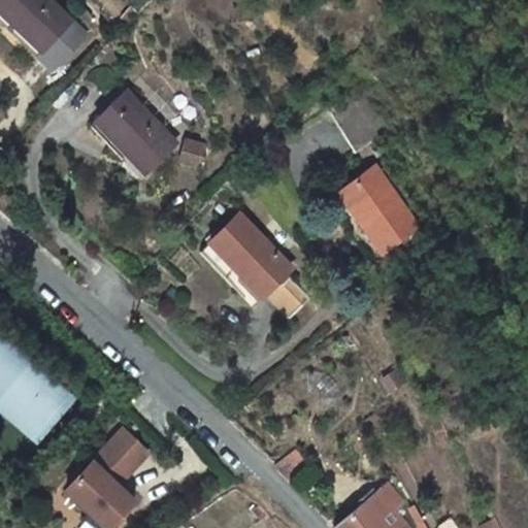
[(71,20),(50,0),(0,0),(0,11),(42,52),(71,20)]
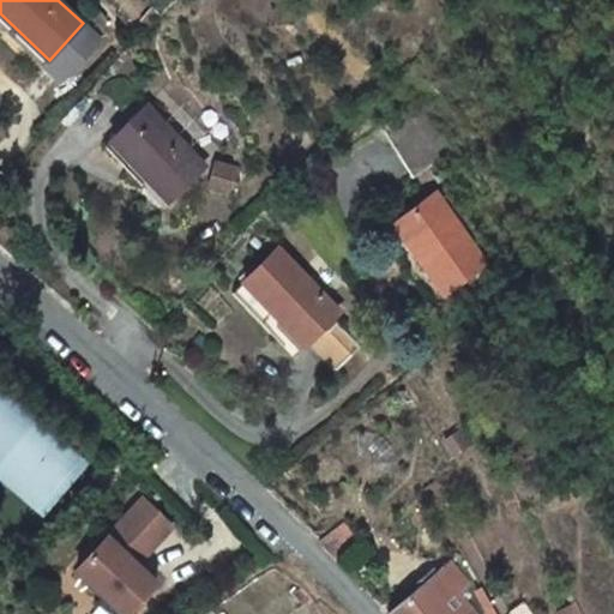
[(205,167),(146,106),(110,140),(168,202),(205,167)]
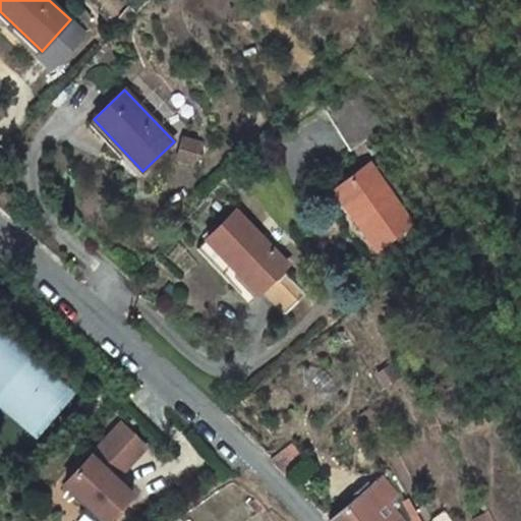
[(203,143),(183,137),(177,159),(197,165),(203,143)]
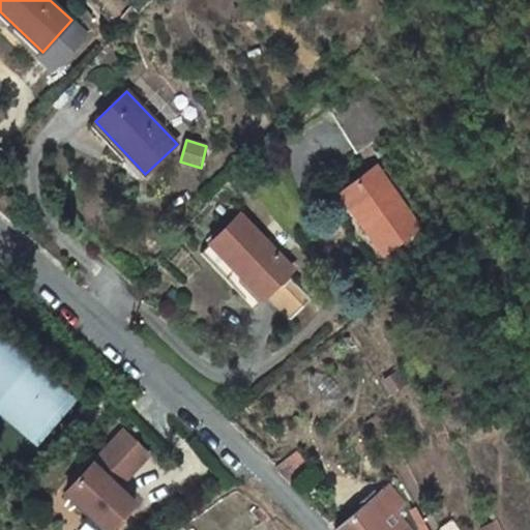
[(420,227),(377,167),(352,185),(372,212),(360,221),(384,254),(420,227)]
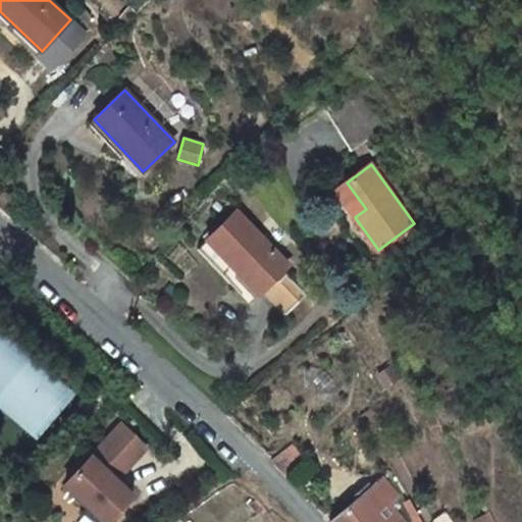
[(366,209),(347,183),(335,191),(355,217),(366,209)]
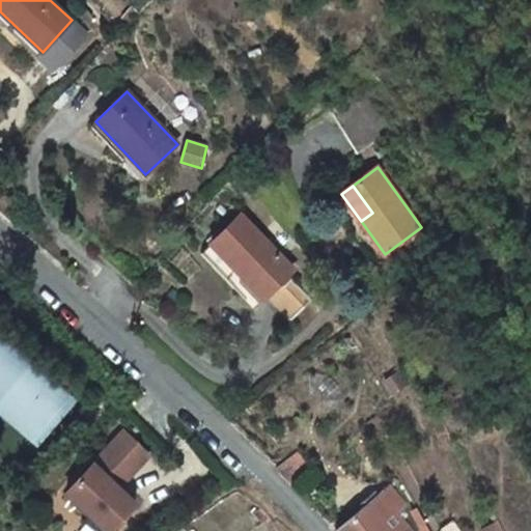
[(294,270),(242,216),(206,249),(239,283),(258,304),(268,295),(280,282),(294,270)]
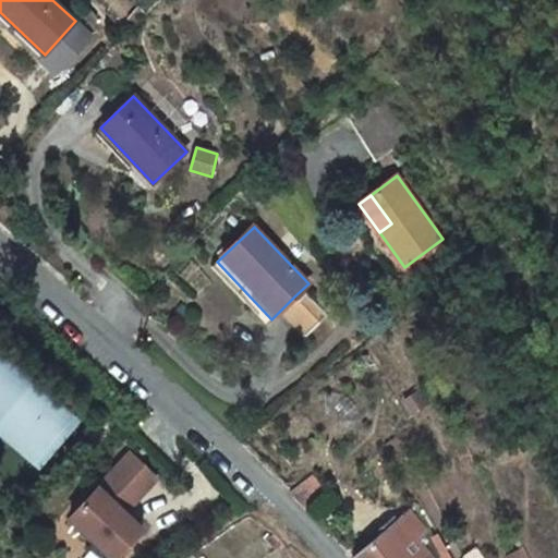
[(251,298),(217,262),(211,267),(245,302),(251,298)]
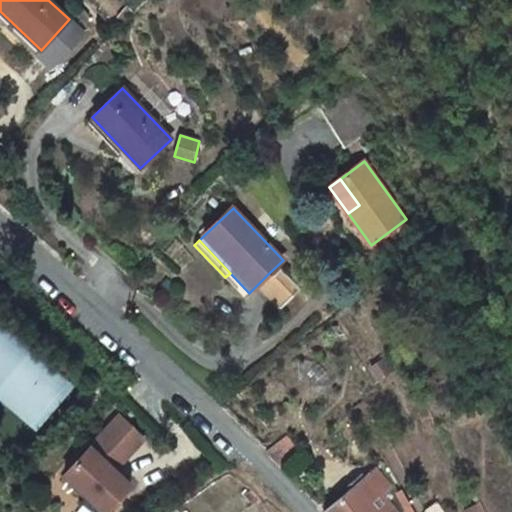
[(270,272),(258,284),(281,309),(301,290),(281,269),(274,276),(270,272)]
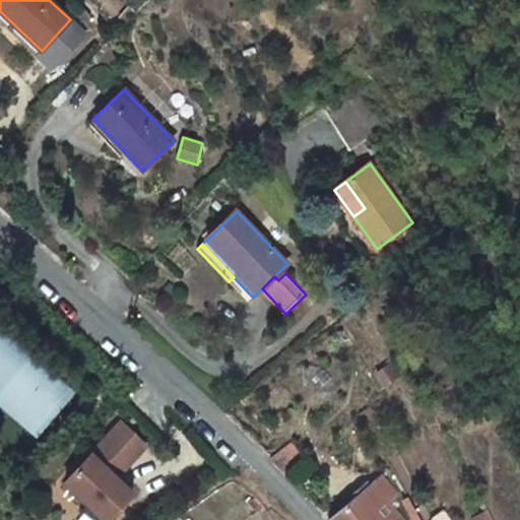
[(0,393),(38,427),(66,394),(0,337),(0,393)]
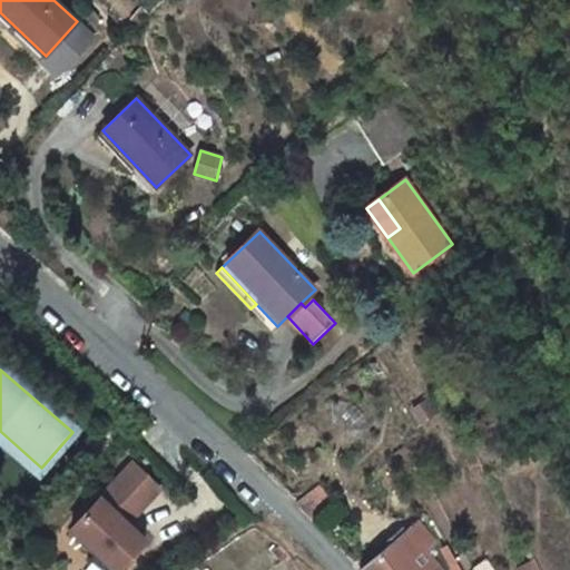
[(422,423),(436,413),(426,399),(413,410),(422,423)]
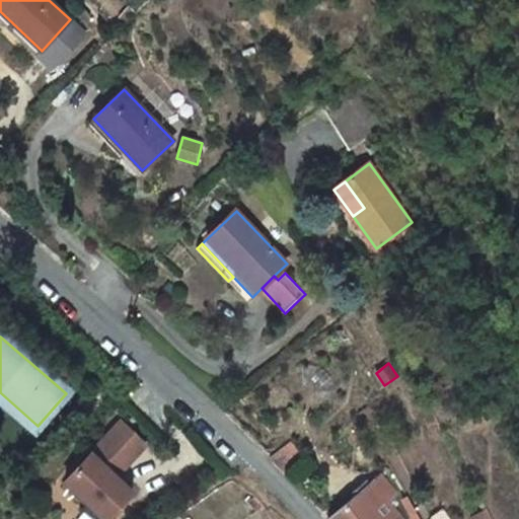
[(122,423),(118,427),(142,448),(145,445),(122,423)]
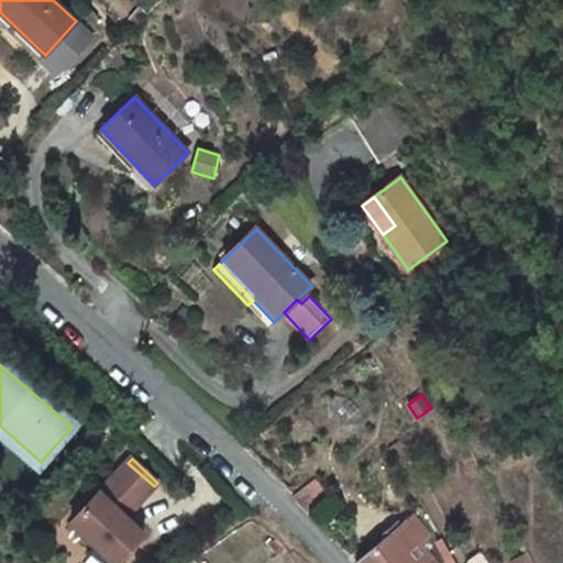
[(128,462),(70,522),(113,562),(116,562),(143,534),(125,518),(154,487),(154,486),(128,463),(128,462)]
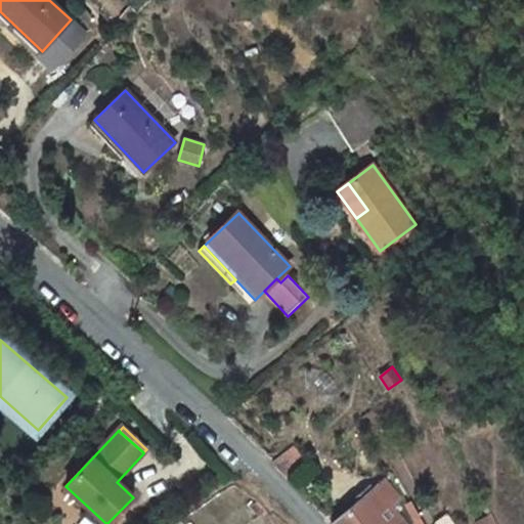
[(288,477),(307,461),(294,444),(272,462),(288,477)]
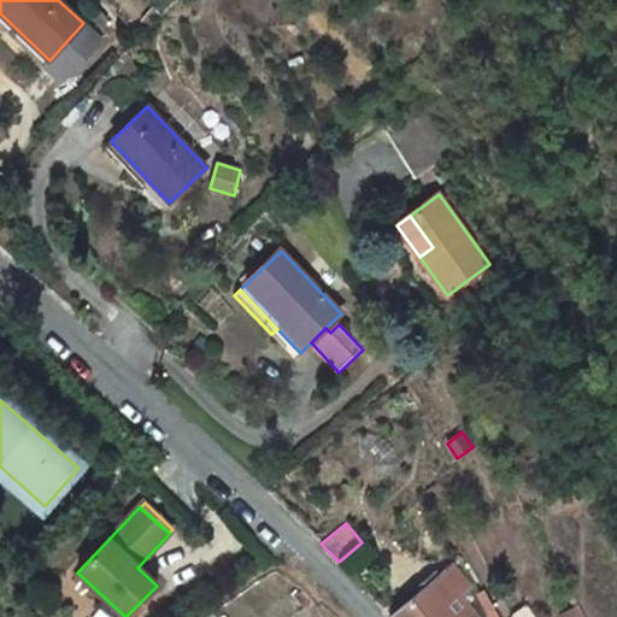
[(480,616),(463,595),(442,573),(389,615),(391,616),(480,616)]
